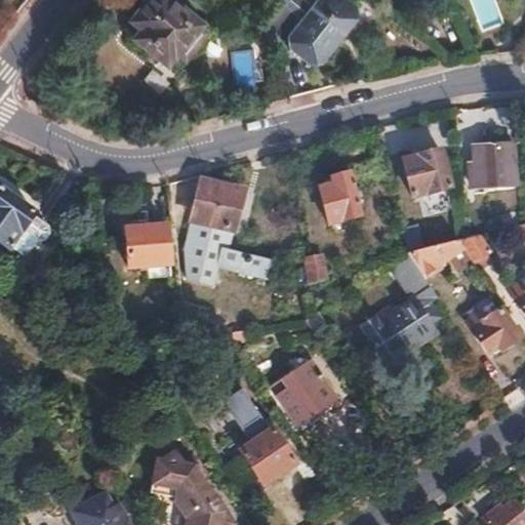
[(146,4),(132,21),(144,29),(135,40),(167,65),(174,54),(177,57),(179,54),(188,61),(210,33),(202,27),(204,24),(174,0),(144,0),(143,1),(146,4)]
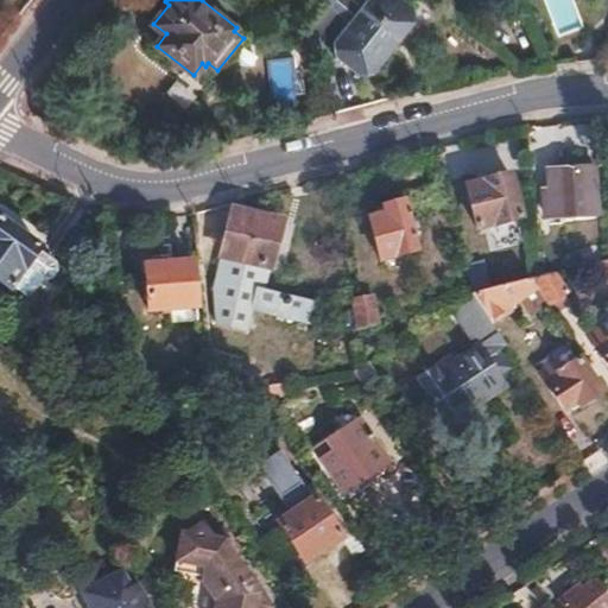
[(369,0),(336,43),(336,56),(361,76),(375,74),(417,21),(415,8),(404,0),(369,0)]
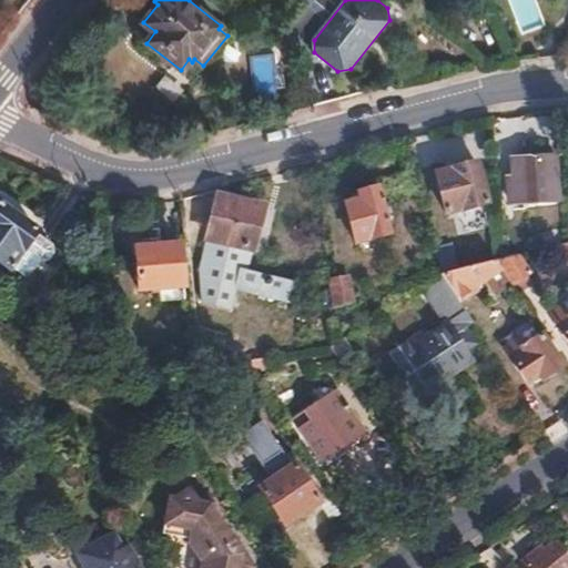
[(556,156),(511,159),(513,182),(515,204),(559,202),(556,156)]
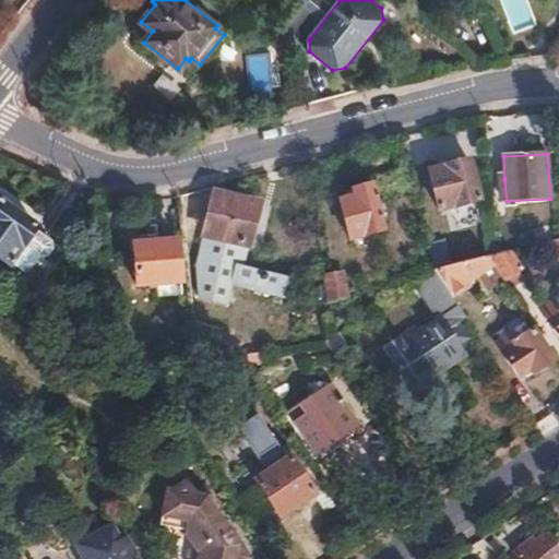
[(468,158),(429,170),(439,207),(478,197),(468,158)]
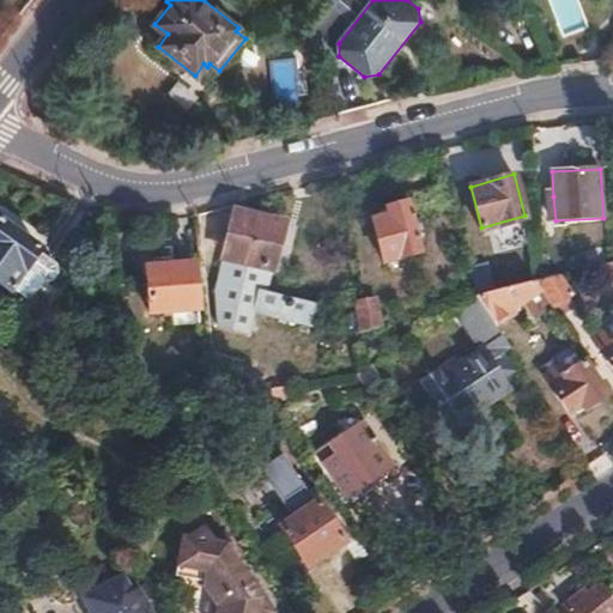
[(384,208),(370,213),(383,263),(420,254),(405,196),(383,202),(384,208)]
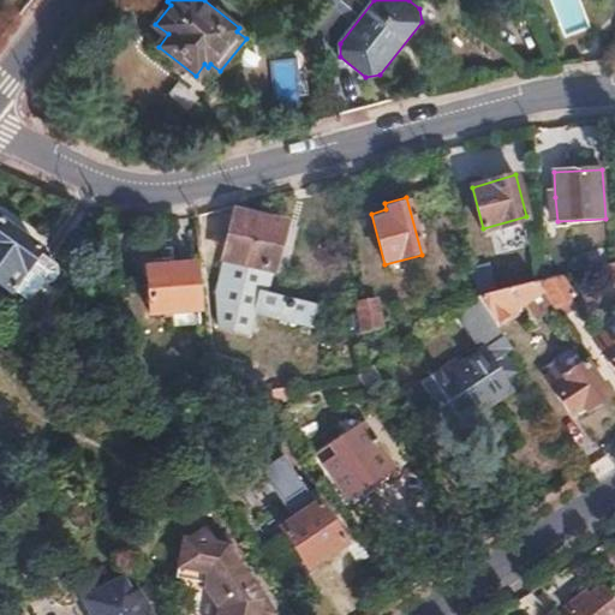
[(555,197),(537,198),(538,222),(557,221),(555,197)]
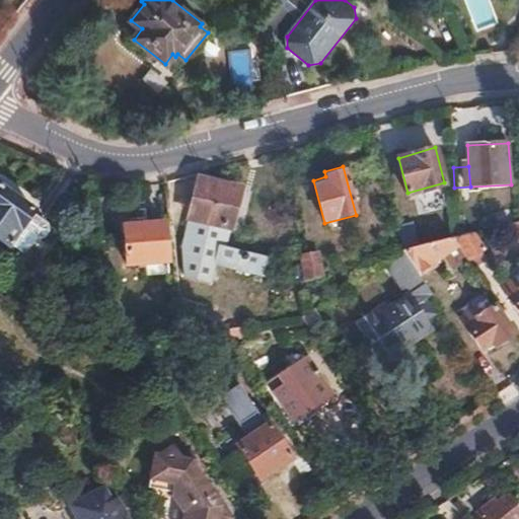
[(201,179),(192,218),(231,228),(240,190),(201,179)]
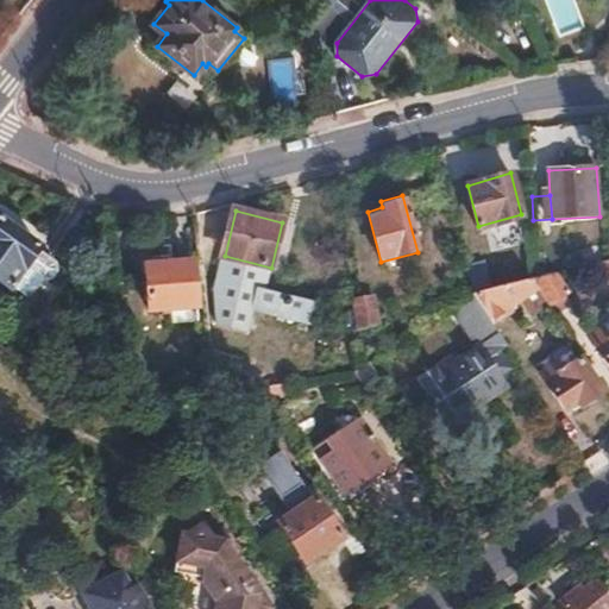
[(0,282),(10,290),(11,288),(27,301),(55,267),(38,255),(41,251),(0,218),(0,282)]
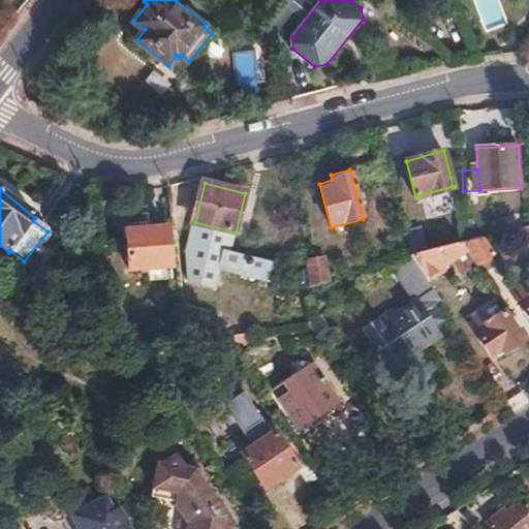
[(528,224),(528,225),(516,228),(528,247),(528,224)]
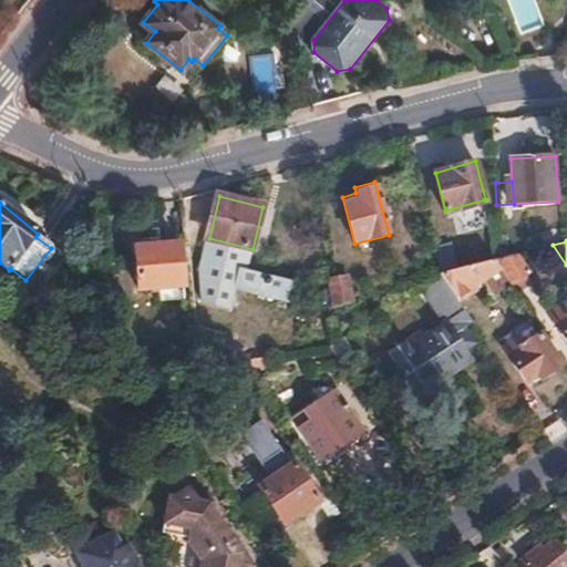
[(451,241),(434,246),(442,272),(459,268),(451,241)]
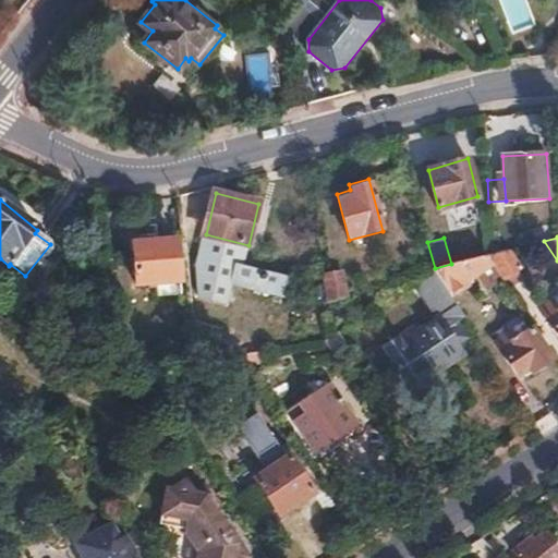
[(176,242),(135,245),(137,287),(158,286),(158,296),(180,295),(176,242)]
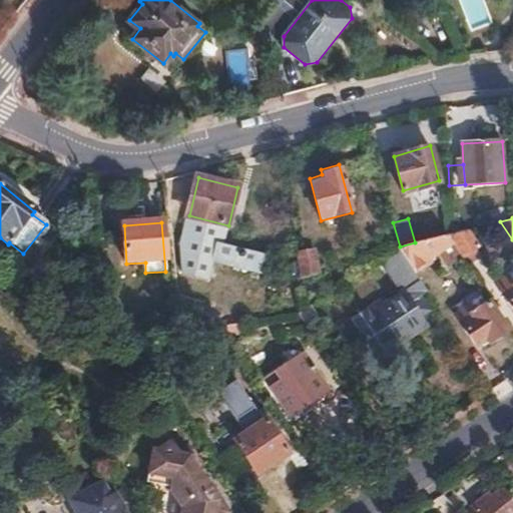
[(452,233),(450,234),(469,264),(482,255),(477,248),(479,247),(467,229),(452,233)]
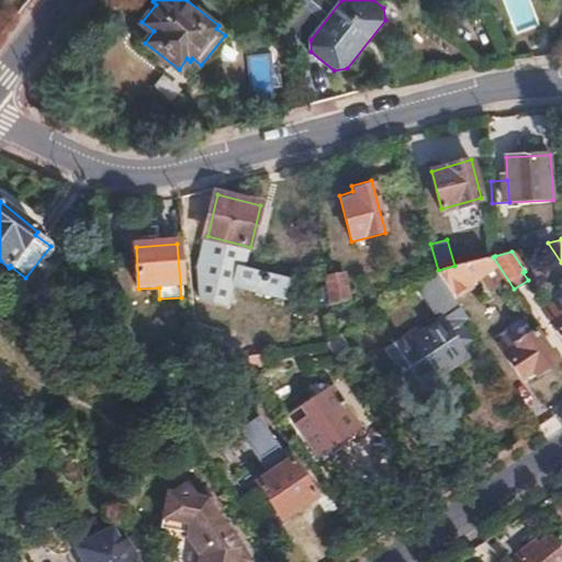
[(454,266),(438,270),(456,299),(470,289),(468,285),(483,276),(493,290),(506,281),(491,257),(454,266)]
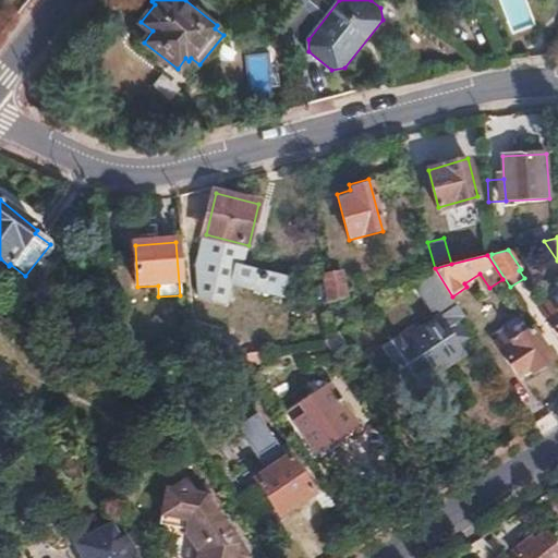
[(238,266),(233,283),(286,296),(290,279),(238,266)]
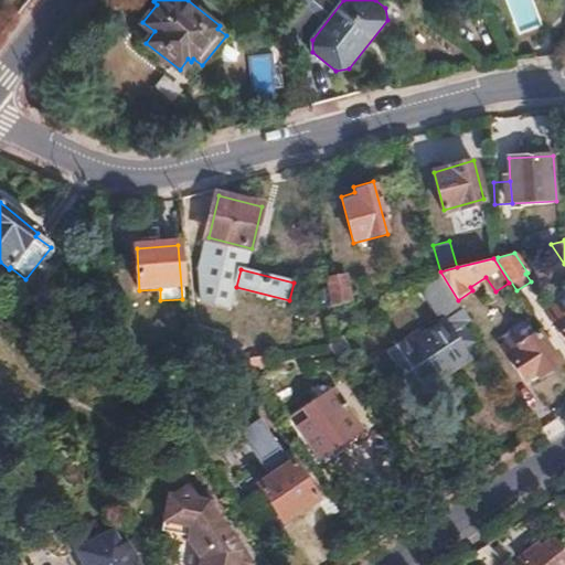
[(414,334),(385,354),(413,396),(428,386),(424,380),(444,368),(448,374),(466,362),(459,350),(470,342),(460,328),(472,320),(458,300),(440,272),(418,286),(443,322),(417,339),(414,334)]
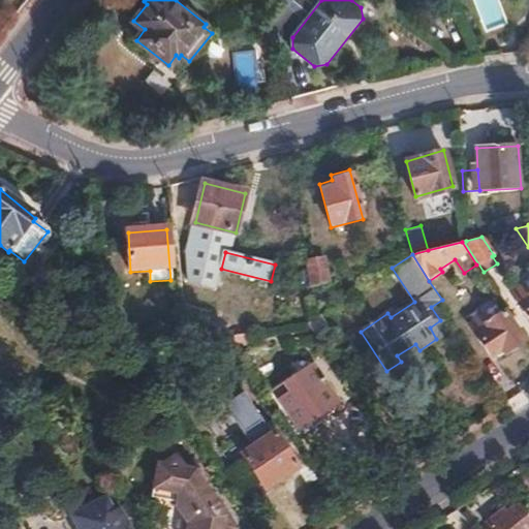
[(324,257),(308,261),(314,285),(317,285),(320,301),(334,298),(324,257)]
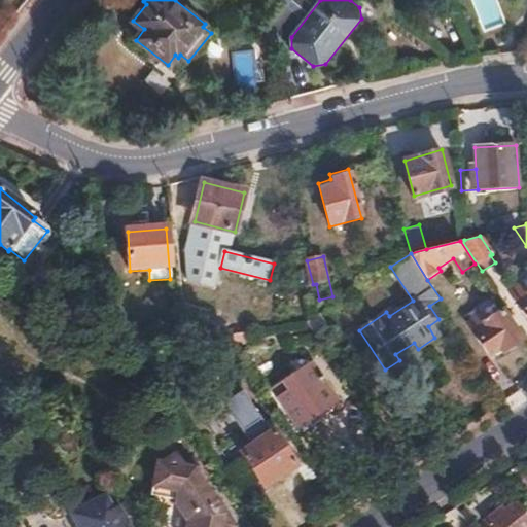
[(526,291),(521,283),(510,291),(526,317),(526,291)]
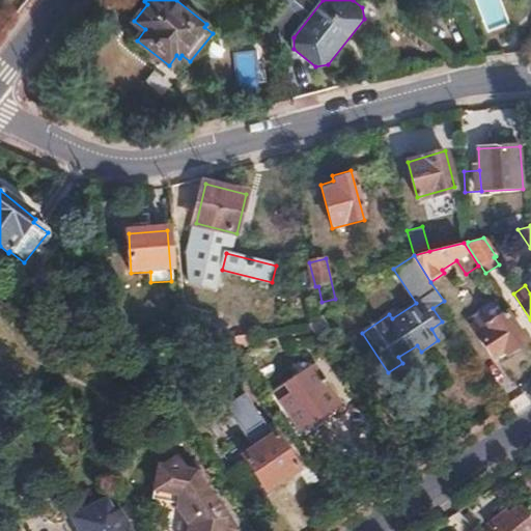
[(485,316),(472,326),(493,357),(504,348),(507,354),(526,341),(506,313),(491,324),(485,316)]
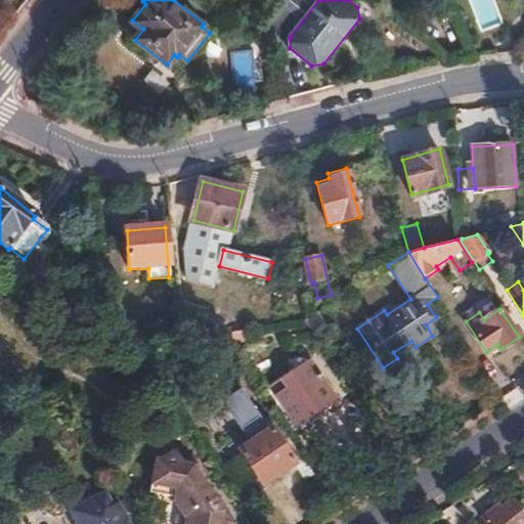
[(289,389),(278,396),(298,425),(318,411),(323,411),(332,405),(332,402),(334,400),(310,364),(284,382),(289,389)]
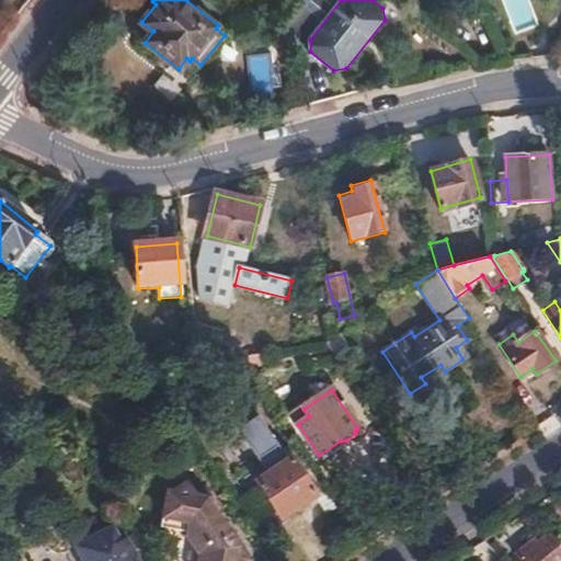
[(290,458),(288,459),(259,414),(238,427),(267,472),(255,482),(281,518),(316,495),(290,458)]
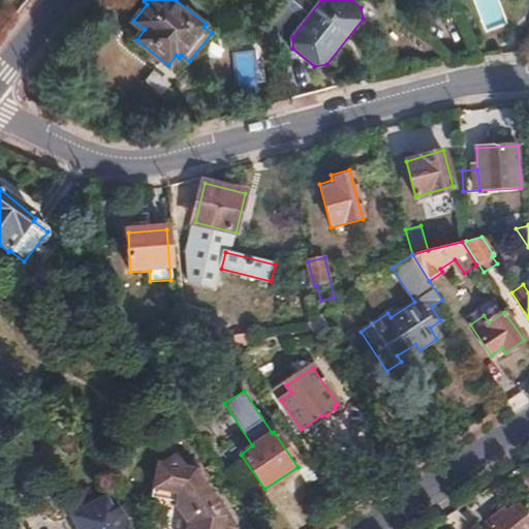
[(306,462),(282,426),(274,432),(298,467),(306,462)]
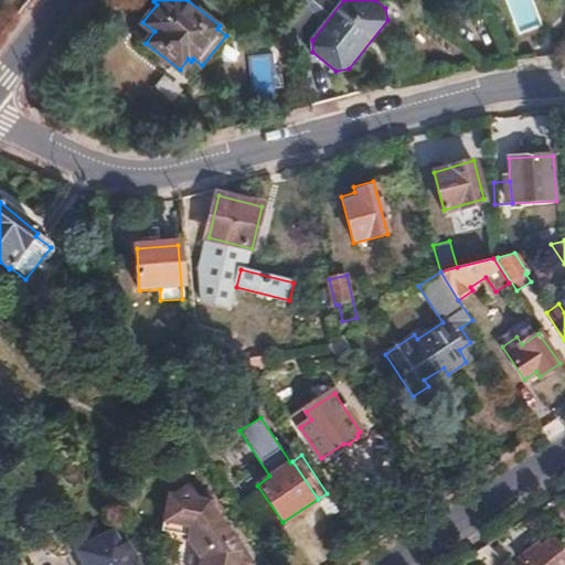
[(166,505),(161,529),(189,536),(201,555),(200,564),(241,564),(240,562),(242,545),(242,544),(236,543),(212,508),(213,502),(199,500),(188,486),(174,494),(172,507),(166,505)]
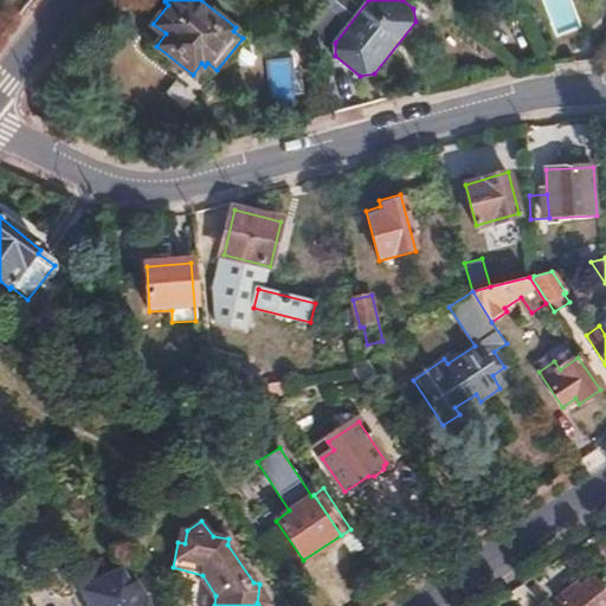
[(180,529),(178,542),(185,543),(187,530),(180,529)]
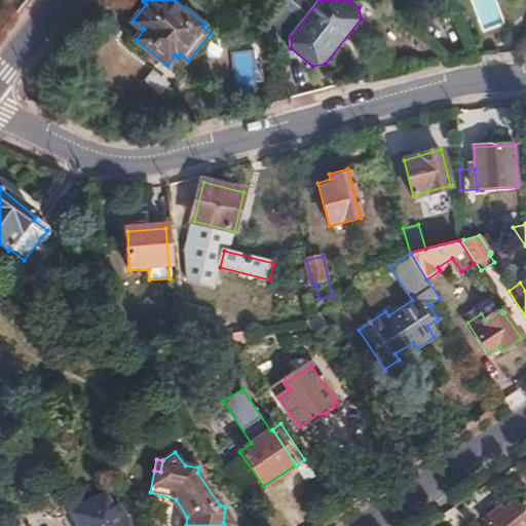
[(102,495),(69,515),(75,525),(125,525),(115,506),(110,510),(102,495)]
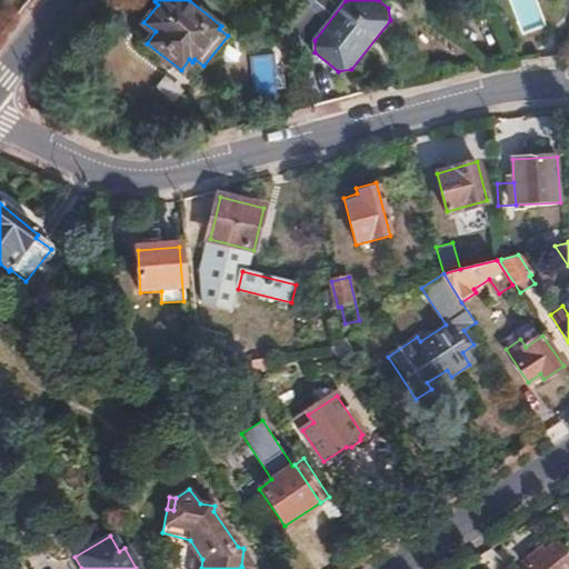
[(540,548),(521,562),(526,568),(568,568),(568,558),(556,542),(543,552),(540,548)]
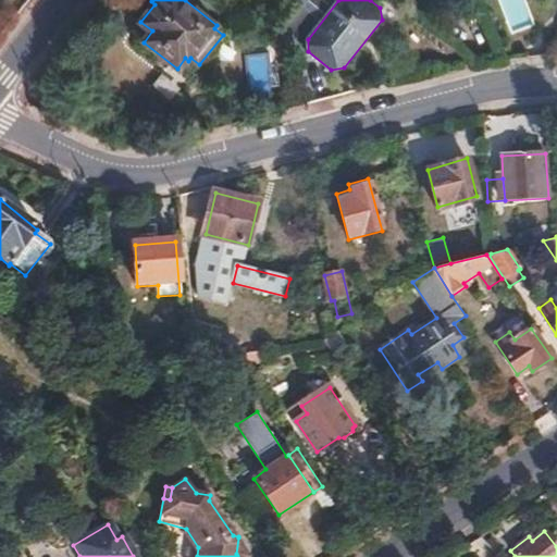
[(238,537),(236,554),(237,556),(248,556),(250,555),(238,537)]
